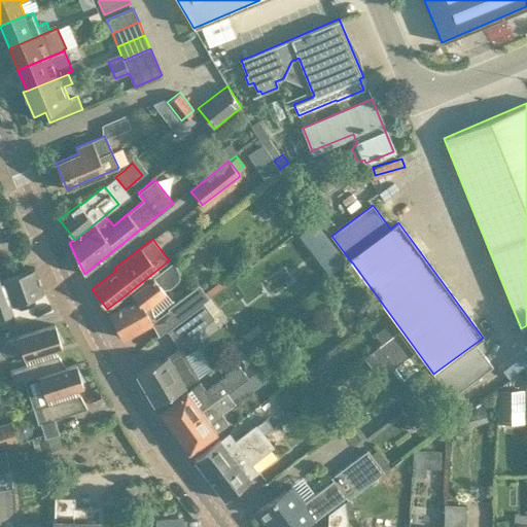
[(171,261),(153,274),(164,288),(169,288),(179,280),(179,273),(171,261)]
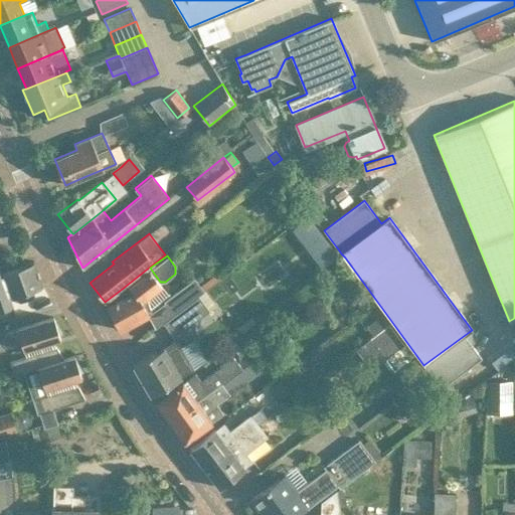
[(0,269),(0,309),(13,305),(10,297),(23,292),(42,286),(33,261),(32,262),(15,268),(1,273),(0,269)]
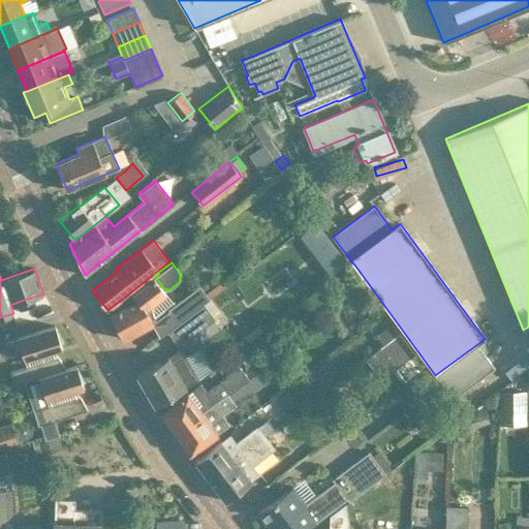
[(331,286),(343,301),(362,285),(349,270),(331,286)]
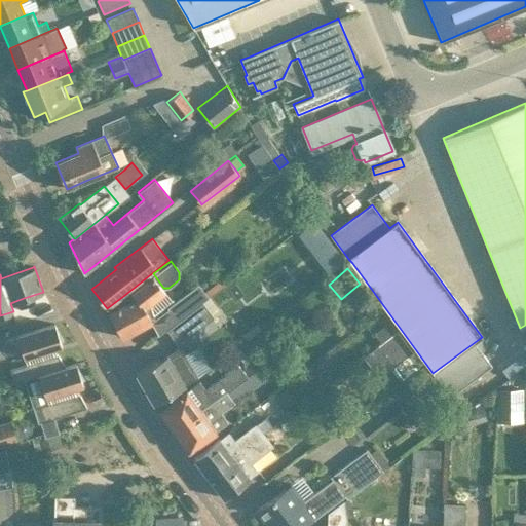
[(165,291),(163,288),(153,273),(133,290),(146,305),(165,291)]
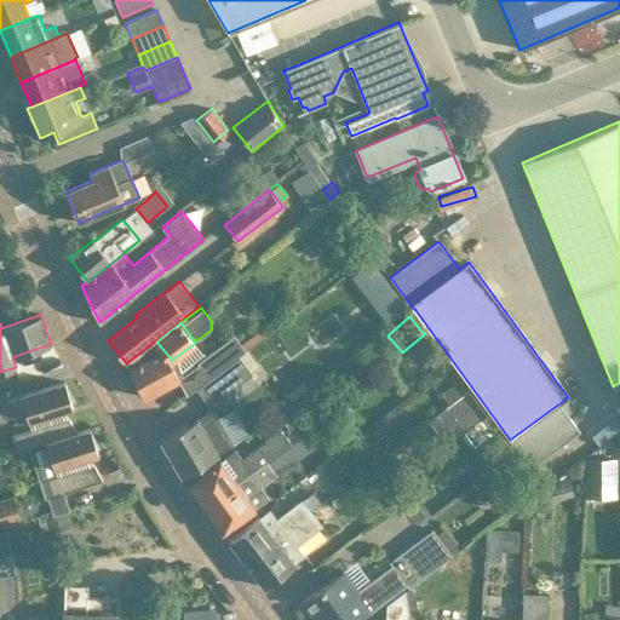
[(178,375),(164,350),(130,368),(145,397),(179,379),(188,395),(196,388),(196,386),(219,369),(239,355),(237,354),(245,349),(246,348),(234,332),(197,360),(199,361),(178,375)]
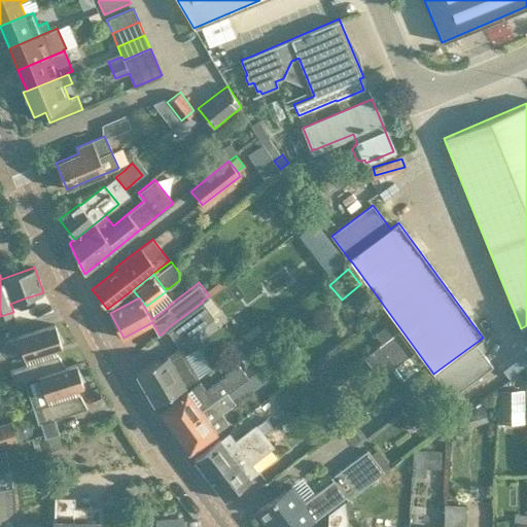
[(167,328),(167,329),(177,345),(216,318),(215,317),(220,313),(208,296),(202,301),(203,302),(186,314),(167,328)]
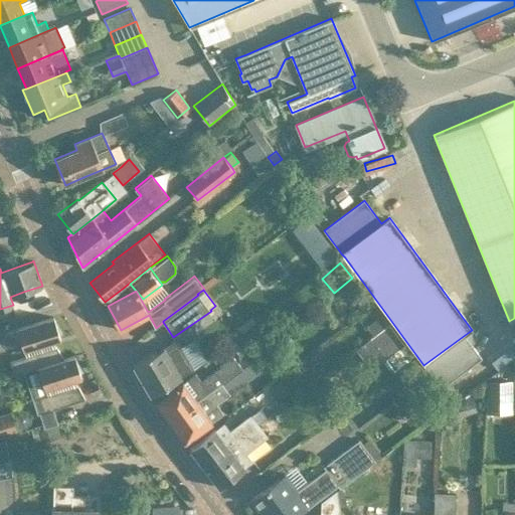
[(53,317),(34,323),(17,328),(23,350),(27,349),(28,354),(10,360),(14,375),(38,368),(38,367),(63,359),(56,346),(52,347),(50,341),(60,338),(59,334),(61,332),(55,321),(53,317)]
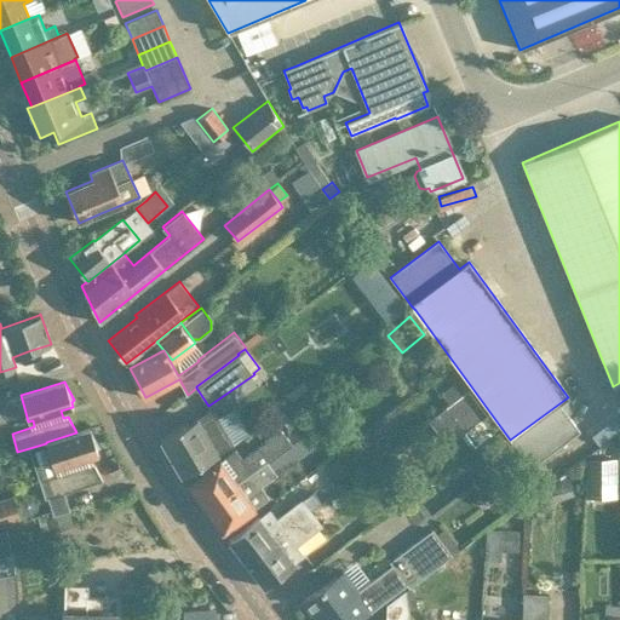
[(449,406),(446,408),(464,431),(487,414),(469,391),(468,392),(449,406)]
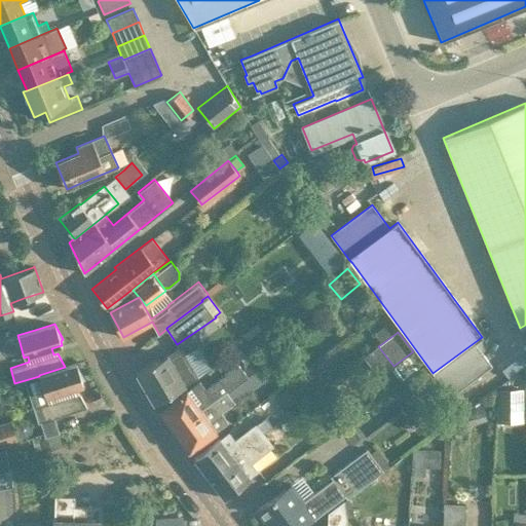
[(475,342),(433,373),(449,395),(491,365),(475,342)]
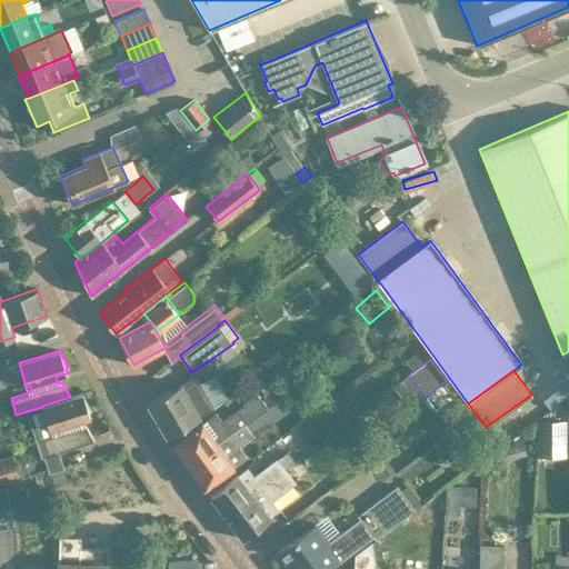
[(195,375),(147,403),(167,436),(213,408),(195,375)]
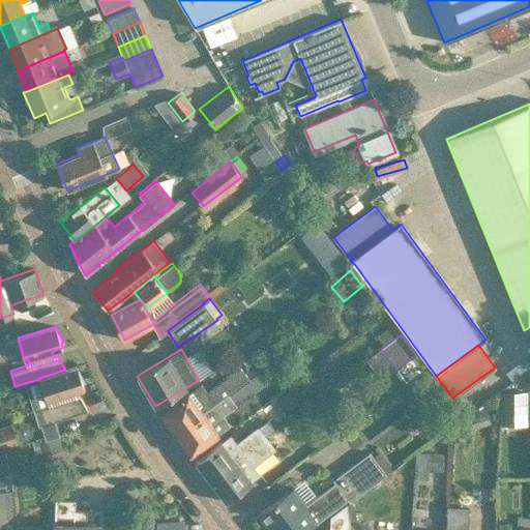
[(529,353),(504,372),(510,380),(529,365),(529,353)]
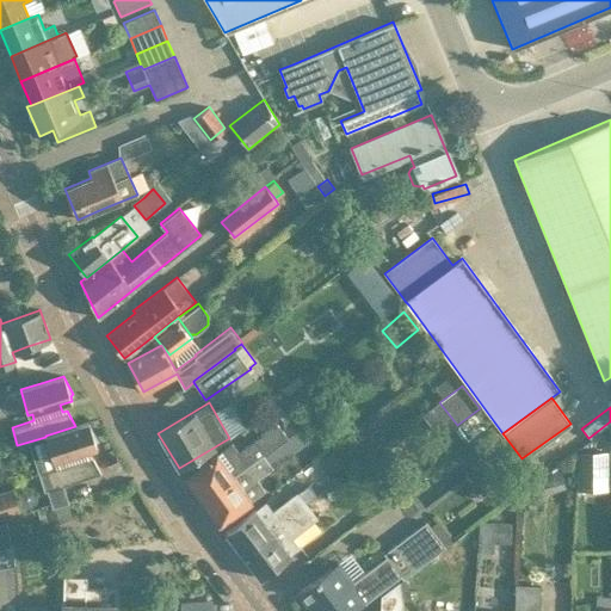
[(45,436),(45,437),(53,461),(57,460),(59,467),(44,471),(49,489),(100,474),(92,456),(87,457),(85,451),(97,448),(94,442),(98,440),(91,427),(88,421),(75,426),(45,436)]
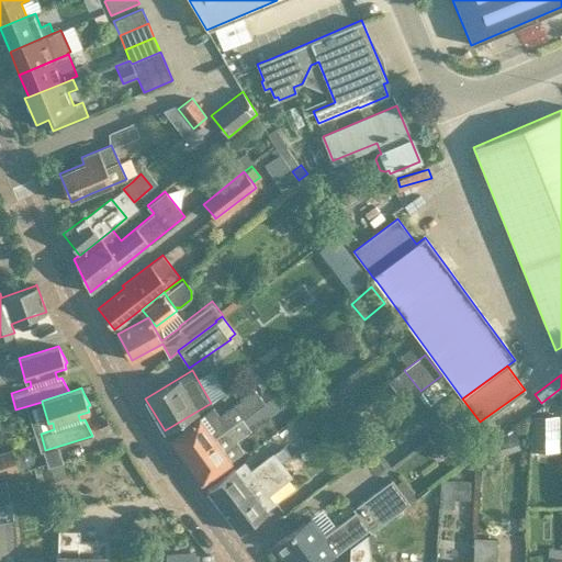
[(200,416),(170,438),(186,460),(259,405),(273,394),(270,389),(259,396),(254,388),(238,398),(239,402),(220,416),(214,407),(200,417),(200,416)]
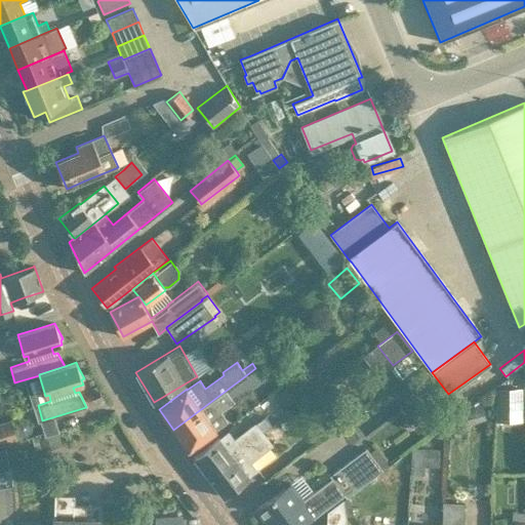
[(242,378),(173,430),(188,450),(228,421),(221,411),(265,380),(255,368),(242,378)]
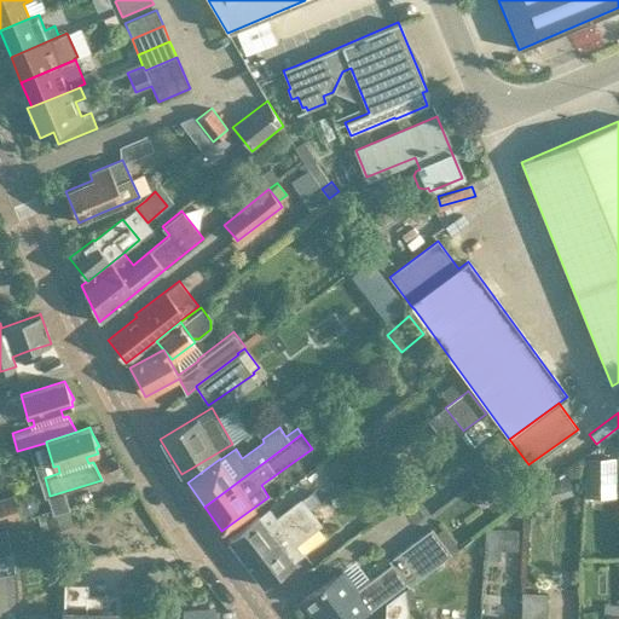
[(612,493),(612,456),(585,457),(585,495),(612,493)]
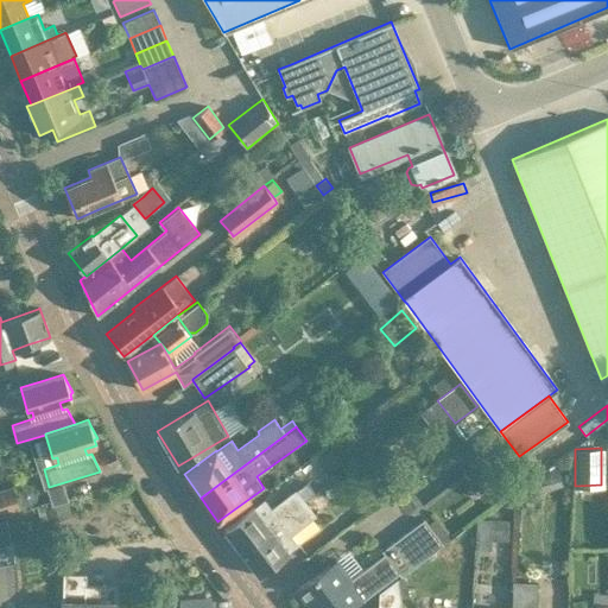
[(548,476),(537,479),(540,493),(563,487),(558,469),(546,472),(548,476)]
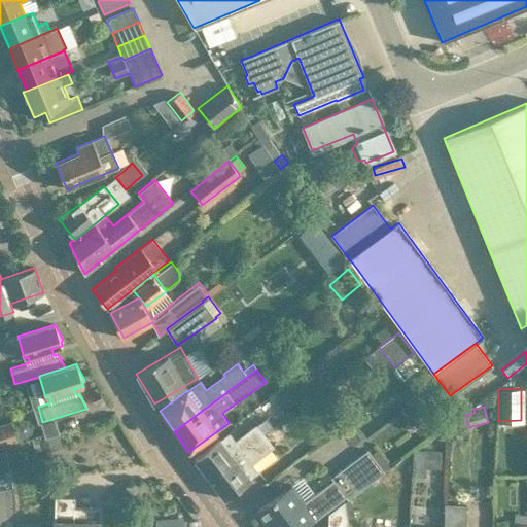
[(220,440),(195,459),(209,479),(265,436),(264,434),(281,421),(276,415),(258,428),(255,425),(235,441),(229,433),(220,440)]
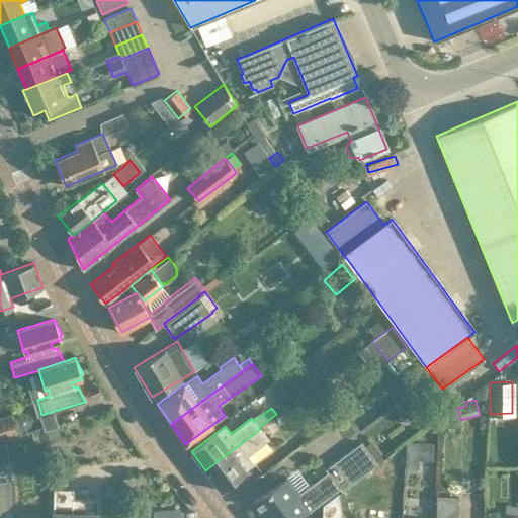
[(10,415),(0,417),(0,439),(16,434),(26,430),(31,426),(31,419),(27,413),(20,413),(10,416),(10,415)]
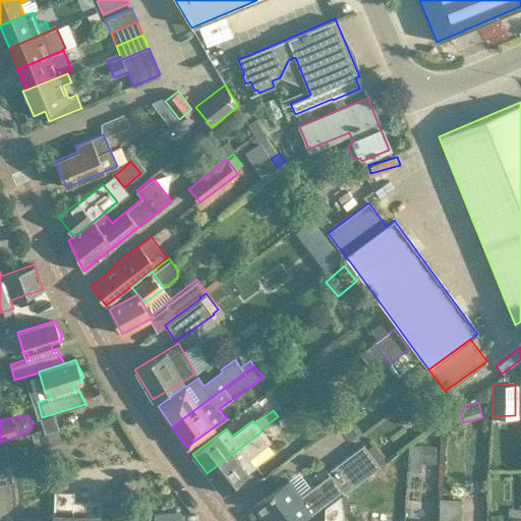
[(262,431),(207,473),(222,494),(247,474),(247,473),(255,466),(249,458),(270,443),(262,431)]
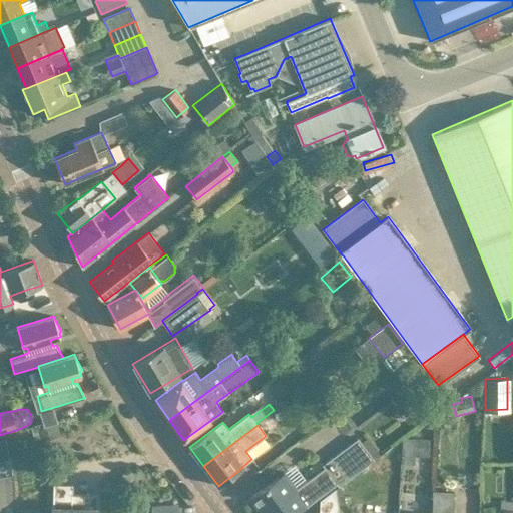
[(297,489),(284,472),(249,498),(262,512),(284,512),(286,512),(296,512),(306,506),(336,483),(339,487),(374,460),(358,438),(322,465),(325,468),(297,489)]
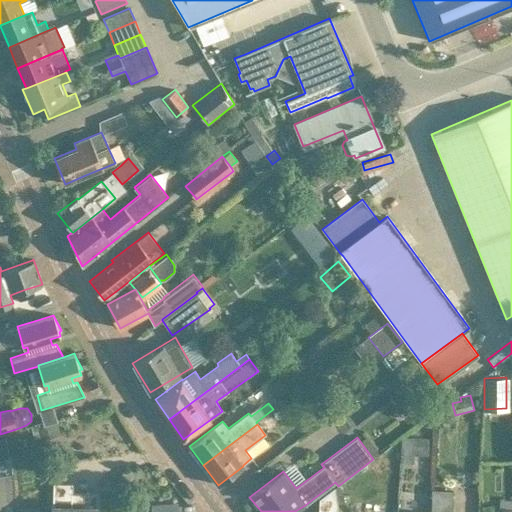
[(429,437),(401,437),(400,461),(413,461),(413,452),(428,452),(429,437)]
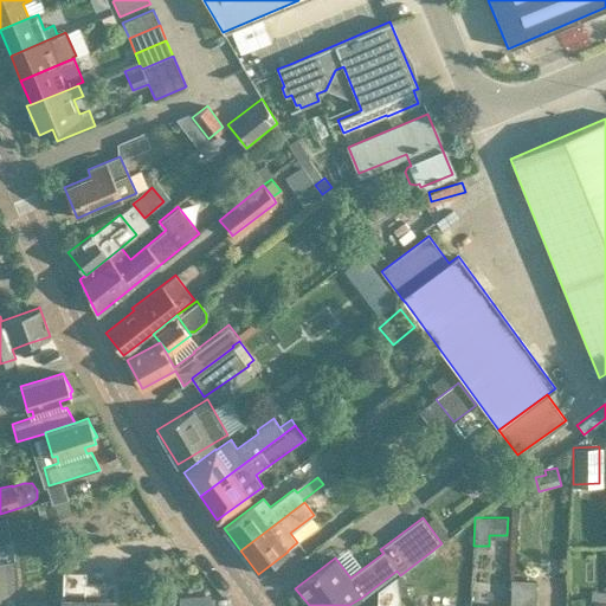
[(0,543),(10,542),(6,519),(0,520),(0,543)]
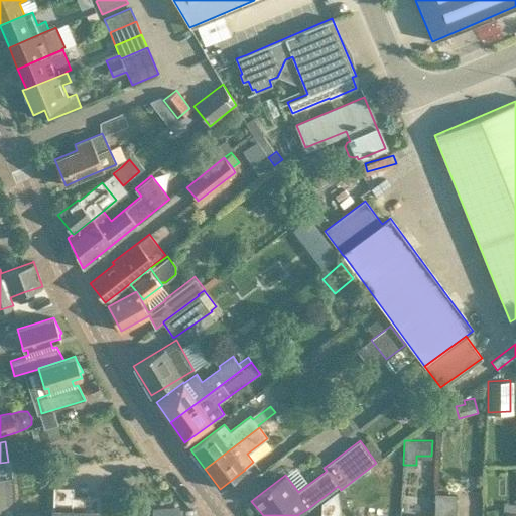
[(125,472),(119,486),(128,490),(135,473),(125,472)]
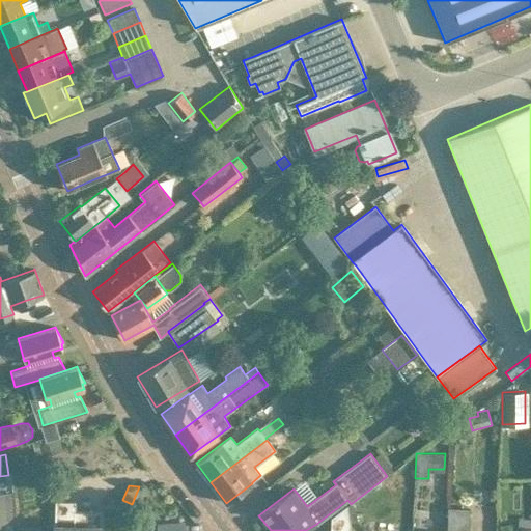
[(55,501),(54,530),(100,530),(101,512),(75,511),(75,502),(55,501)]
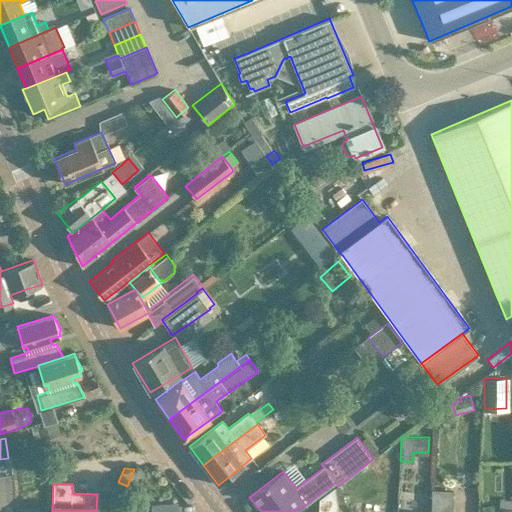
[(337,487),(335,488),(337,503),(345,502),(343,488),(341,486),(337,487)]
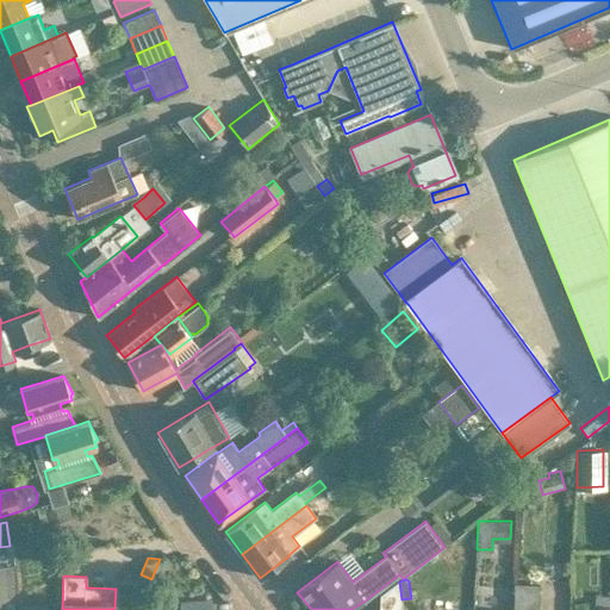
[(402,609),(403,603),(402,599),(399,582),(380,596),(379,609),(402,609)]
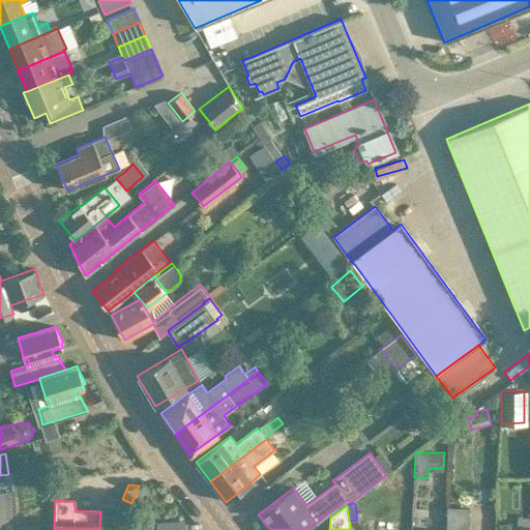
[(467,529),(468,522),(446,520),(445,529),(467,529)]
